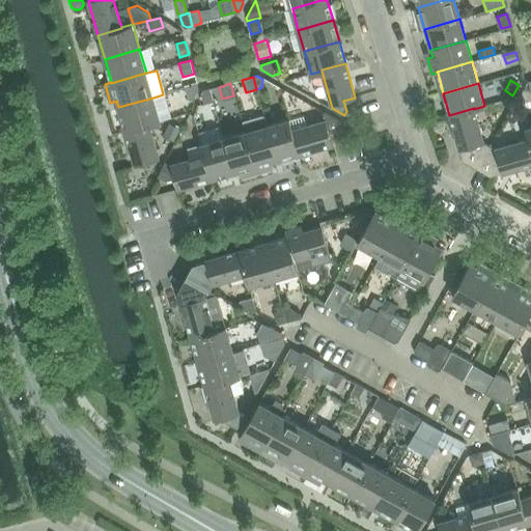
[(188,96),(195,94),(198,89),(197,85),(185,88),(188,96)]
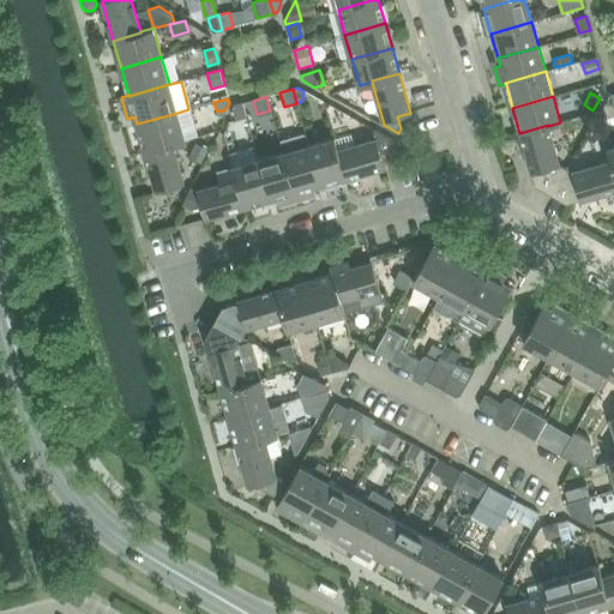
[(235,106),(233,108),(238,121),(247,119),(242,103),(235,106)]
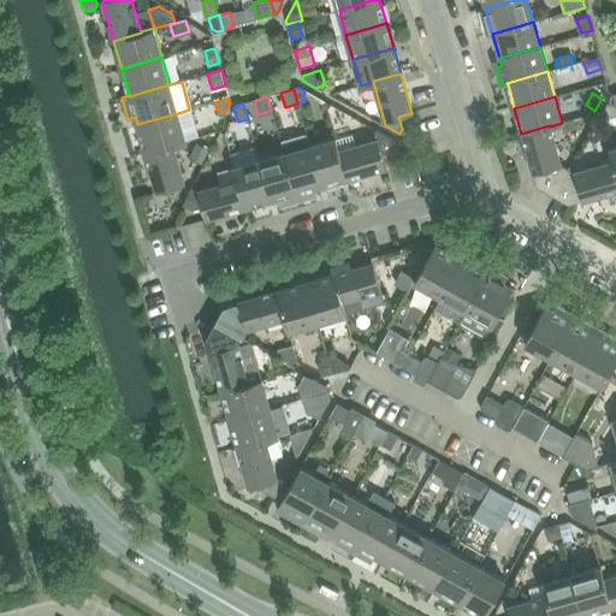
[(173,144),(187,141),(178,113),(137,124),(146,152),(173,144)]
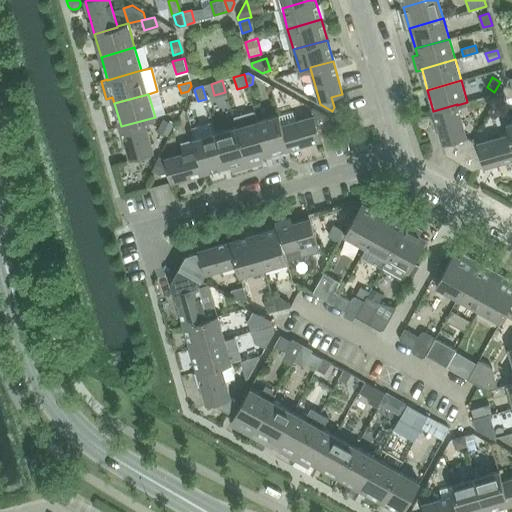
[(457,104),(433,111),(443,144),(447,155),(446,155),(460,163),(472,141),(466,137),(457,105),(457,104)]
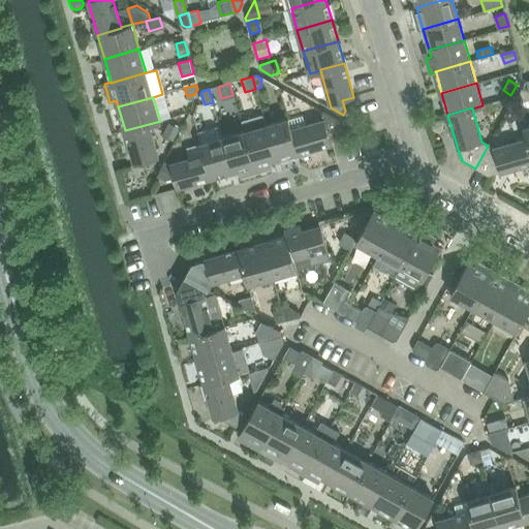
[(305,126),(291,130),(290,130),(297,154),(331,145),(328,133),(333,131),(339,121),(321,112),(323,121),(305,126)]
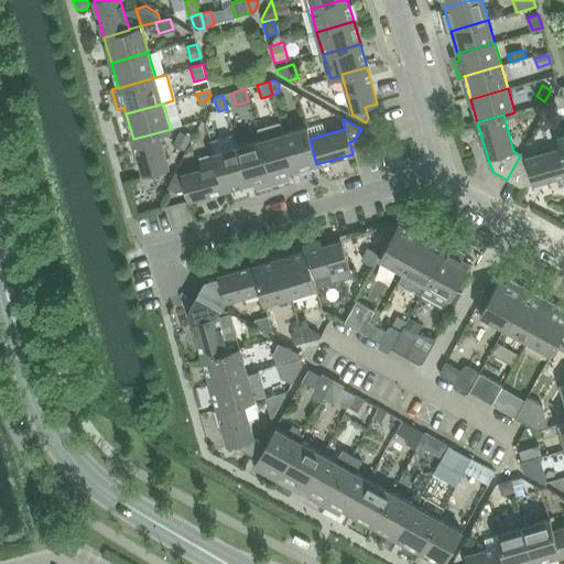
[(322,122),(307,127),(311,139),(325,134),(322,122)]
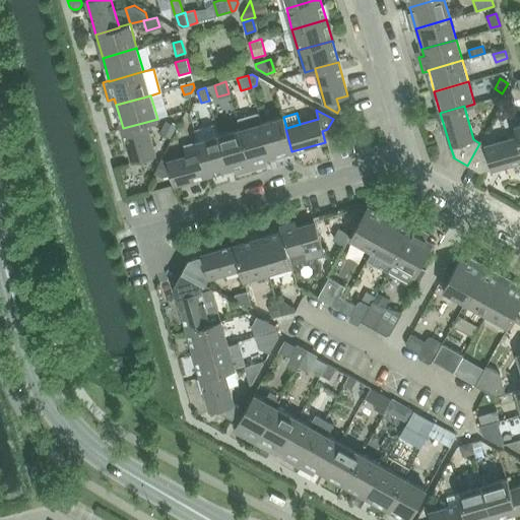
[(271,157),(261,123),(259,115),(238,121),(240,129),(252,170),(266,166),(264,159),(271,157)]
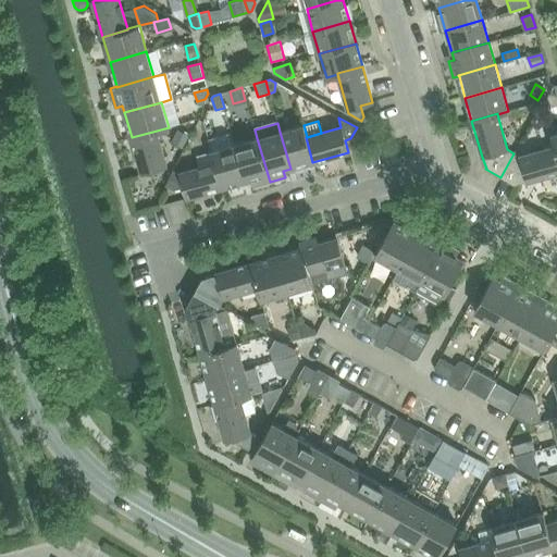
[(306,137),(307,137),(304,125),(280,132),(291,169),(312,162),(306,137)]
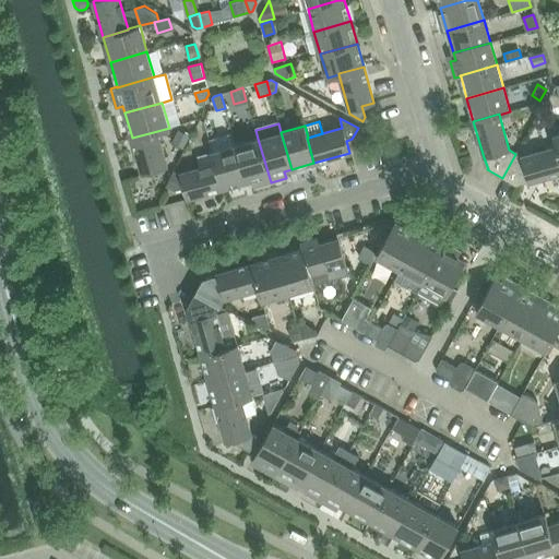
[(157,131),(132,138),(142,174),(167,167),(157,131)]
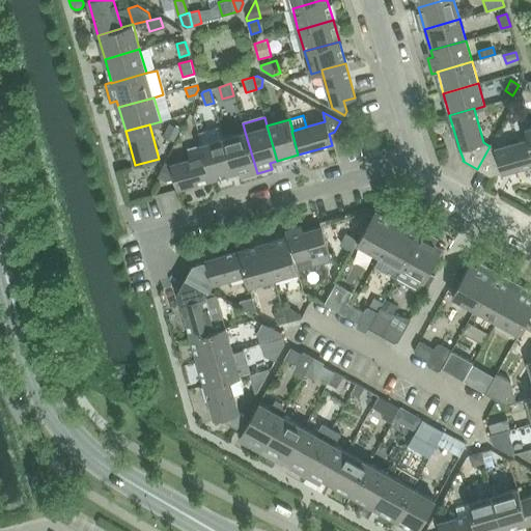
[(170,124),(164,136),(175,142),(182,130),(170,124)]
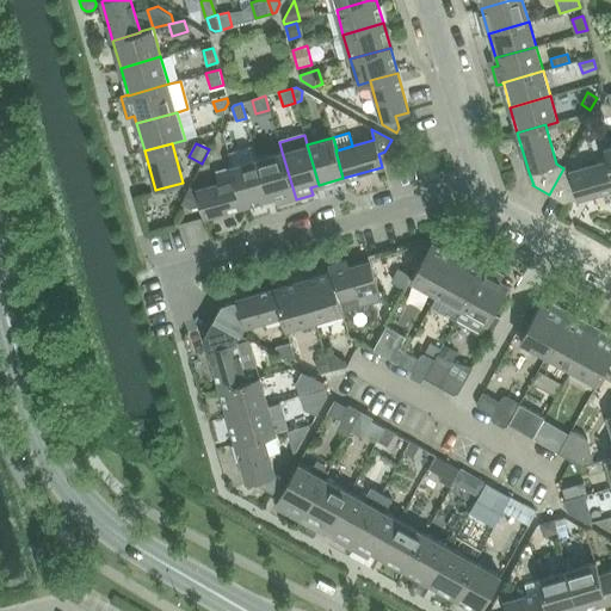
[(282,152),(258,159),(269,199),(276,197),(278,204),(296,199),(282,152)]
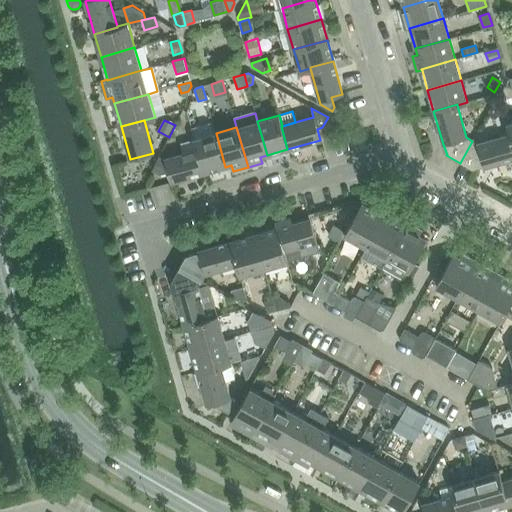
[(198,150),(204,173),(225,167),(216,133),(194,139),(197,150),(198,150)]
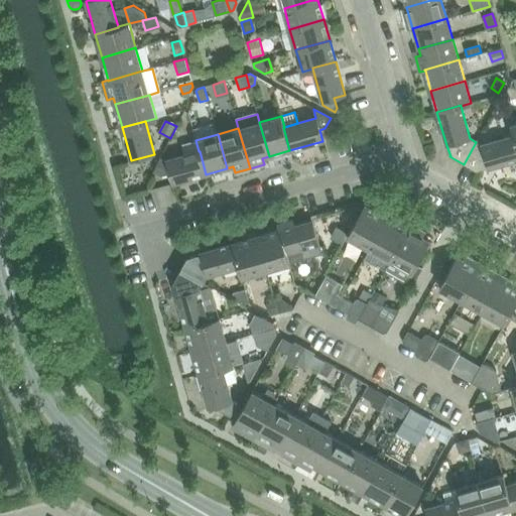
[(488,168),(515,160),(515,139),(515,135),(514,136),(481,145),(476,142),(464,164),(477,171),(488,168)]
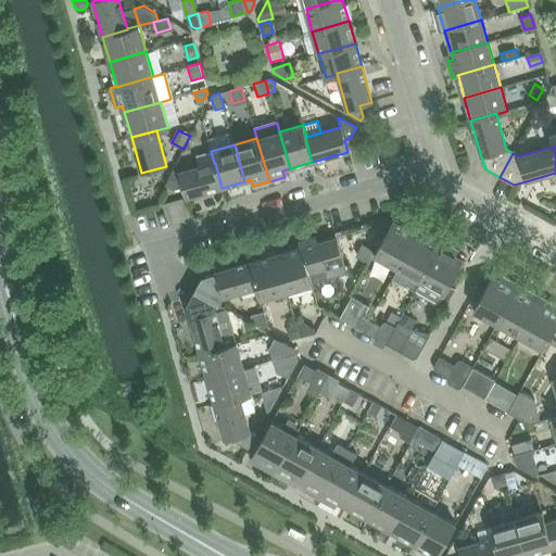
[(186,198),(222,188),(215,163),(214,163),(179,173),(173,169),(165,185),(174,190),(182,188),(186,198)]
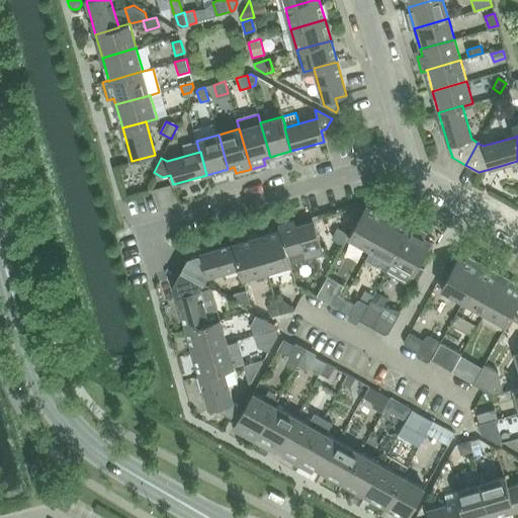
[(387,219),(365,206),(350,234),(348,237),(370,250),(387,219)]
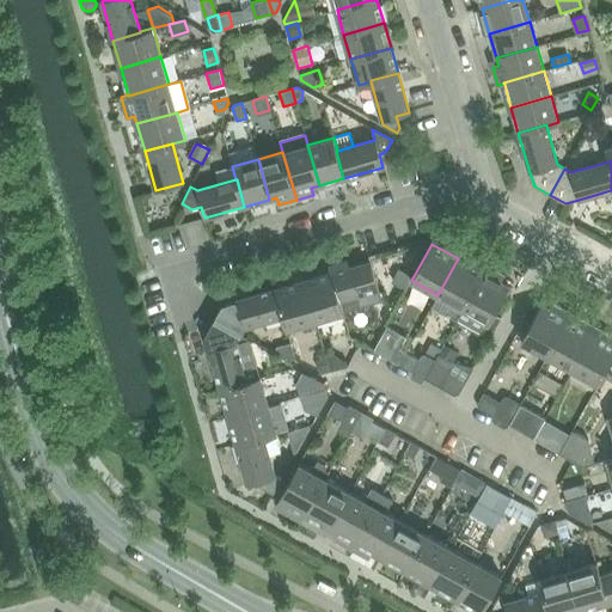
[(465,262),(458,258),(438,295),(463,308),(487,265),(469,256),(465,262)]
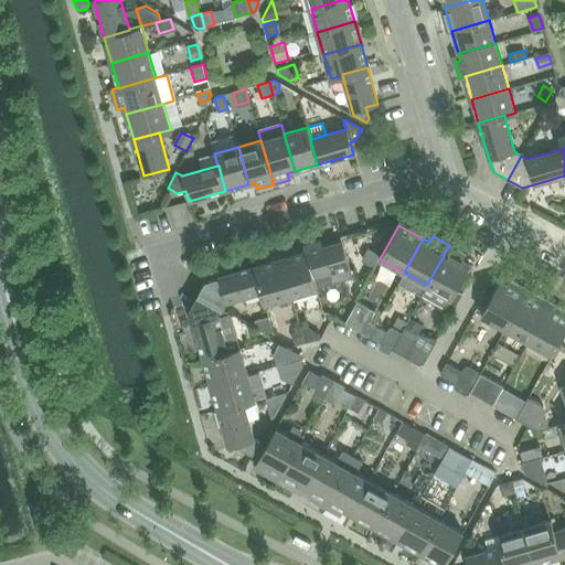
[(353,277),(350,267),(342,241),(322,247),(321,241),(304,245),(305,252),(306,252),(313,277),(317,288),(353,277)]
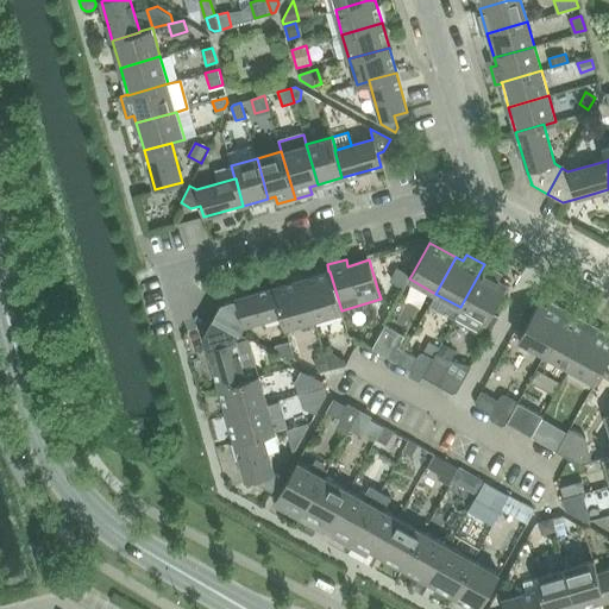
[(502,275),(484,264),(460,307),(481,319),(487,321),(491,313),(507,286),(498,281),(502,275)]
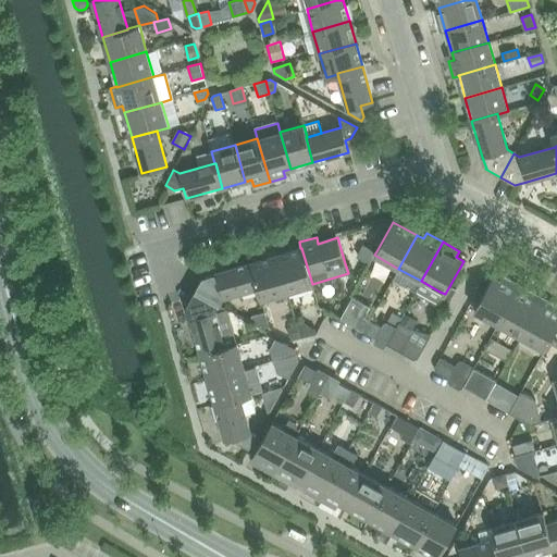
[(363,244),(357,256),(371,263),(374,255),(376,251),(363,244)]
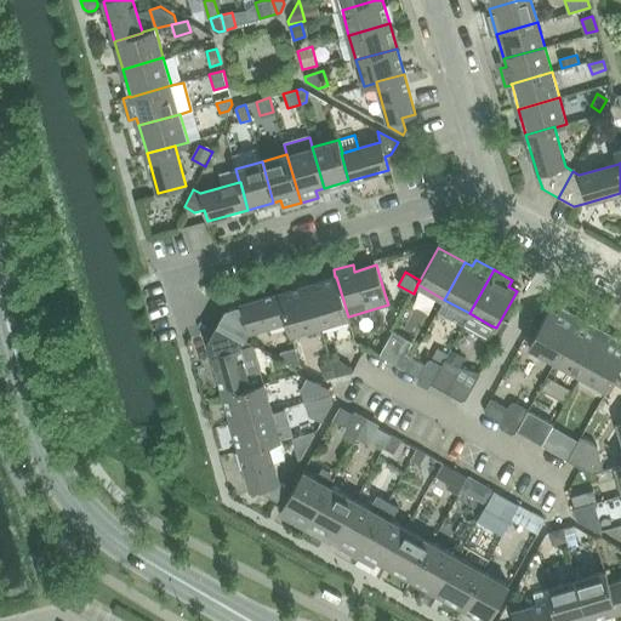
[(336,277),(335,277),(308,285),(320,325),(348,317),(345,305),(336,277)]
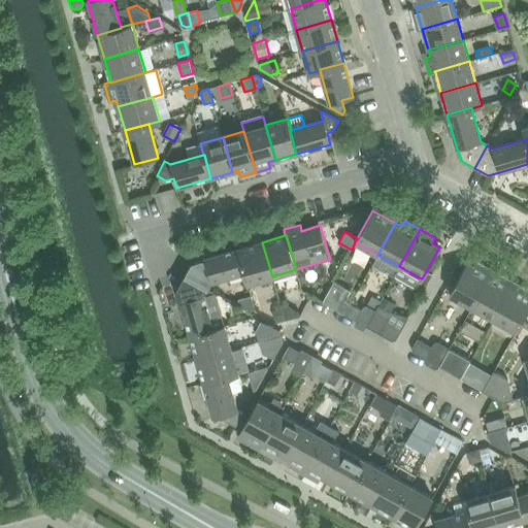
[(272,276),(262,242),(238,249),(245,273),(244,273),(248,284),(272,276)]
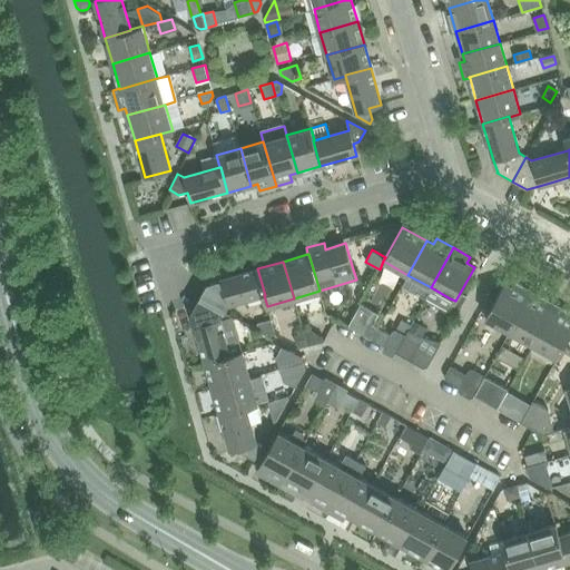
[(265,295),(257,268),(220,279),(207,284),(199,297),(224,312),(227,305),(264,295),(265,295)]
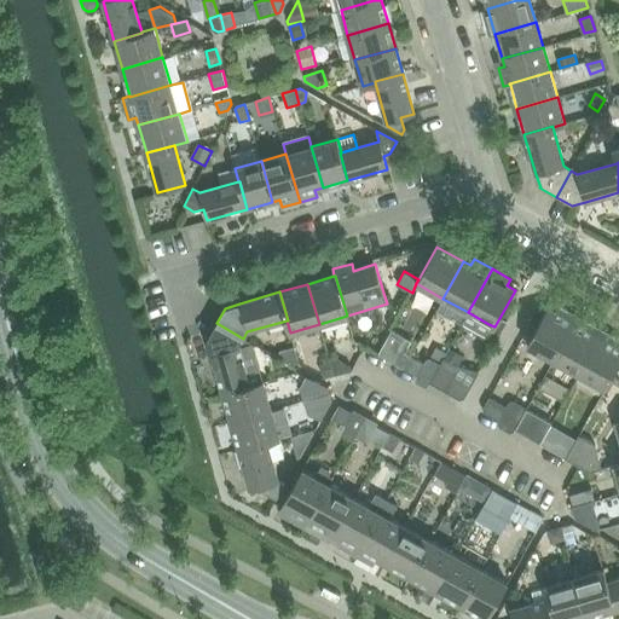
[(555,312),(548,308),(527,345),(554,359),(578,316),(557,306),(555,312)]
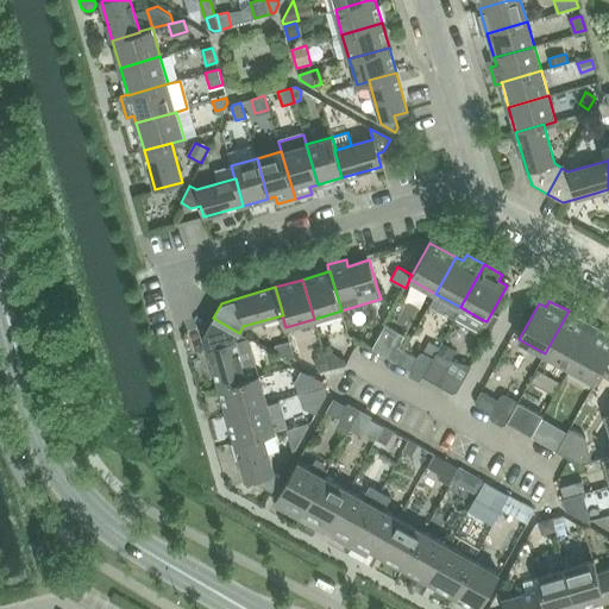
[(586,321),(569,311),(545,353),(570,368),(590,331),(583,327),(586,321)]
